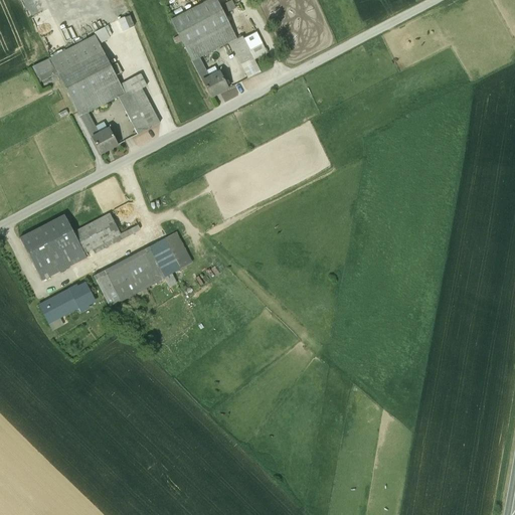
[(192,61),(197,58),(236,38),(216,0),(210,0),(171,20),(192,61)]
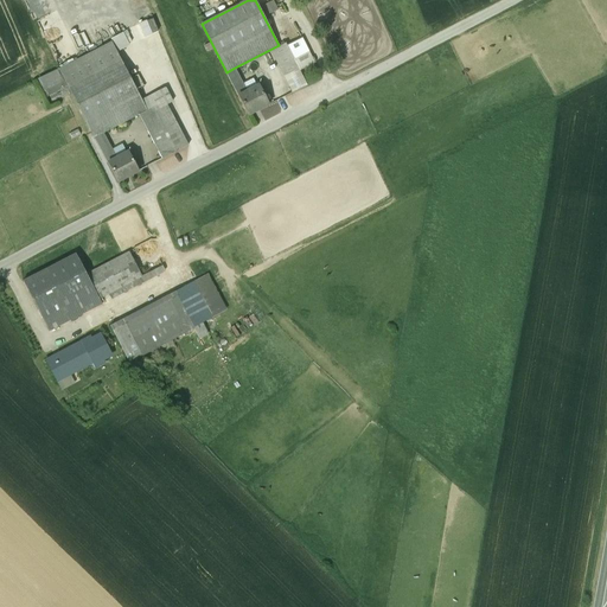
[(141,21),(146,34),(159,30),(155,17),(141,21)]
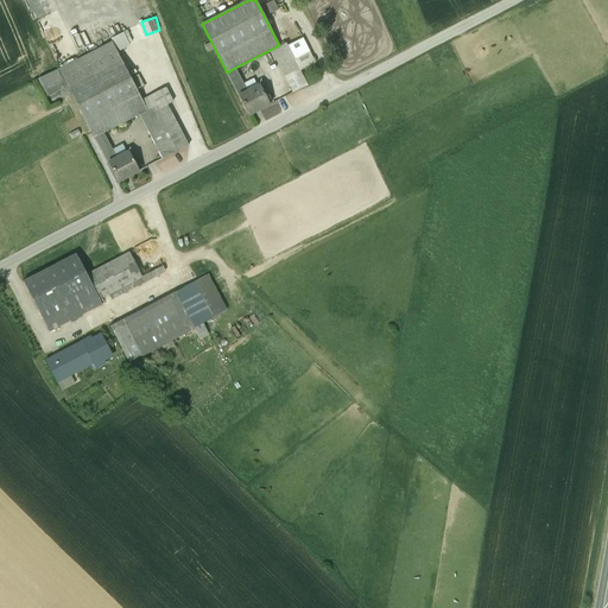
[(286,44),(271,51),(293,93),(308,86),(295,59),(309,52),(302,38),(287,46),(286,44)]
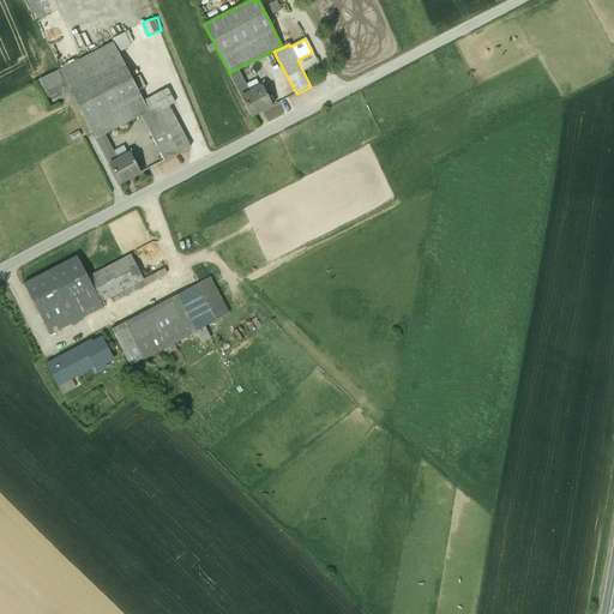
[(113,43),(40,82),(48,97),(68,88),(95,139),(102,136),(140,115),(164,162),(191,148),(169,106),(175,103),(168,90),(144,102),(113,43)]
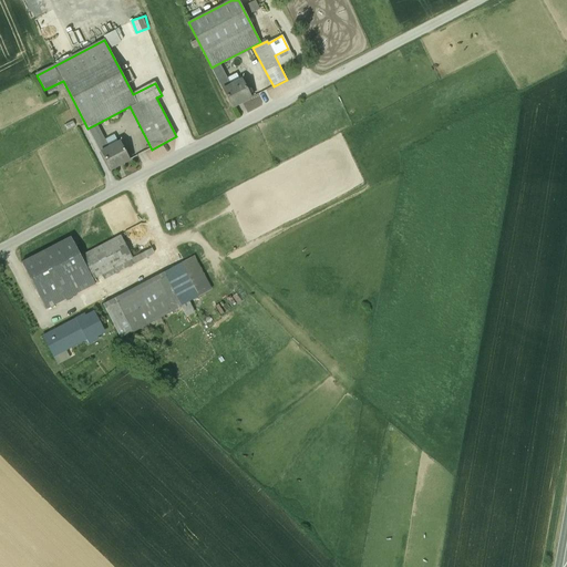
[(217,64),(212,68),(232,107),(251,98),(243,80),(228,86),(217,64)]
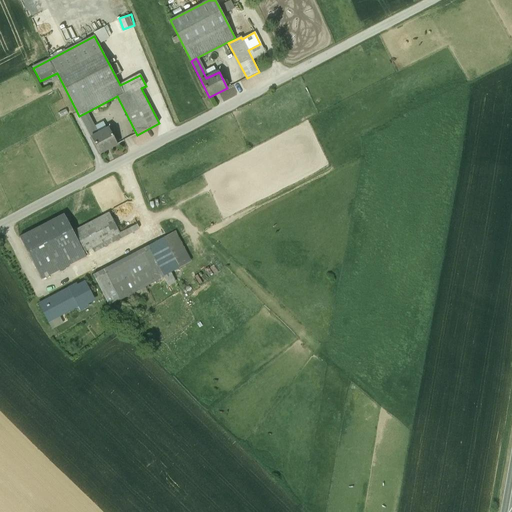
[(85,113),(79,116),(99,154),(117,145),(108,128),(96,134),(85,113)]
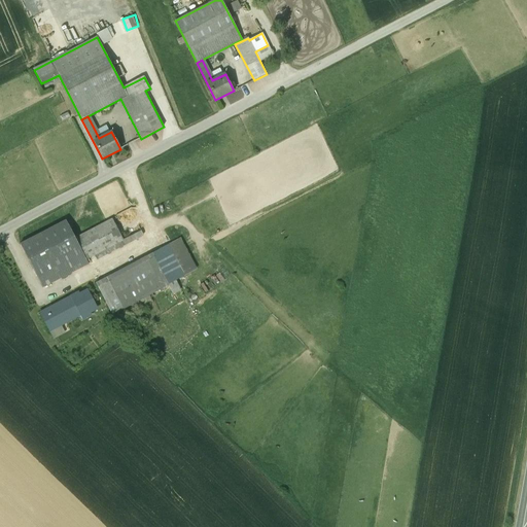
[(112,219),(75,238),(85,259),(94,255),(124,241),(112,219)]
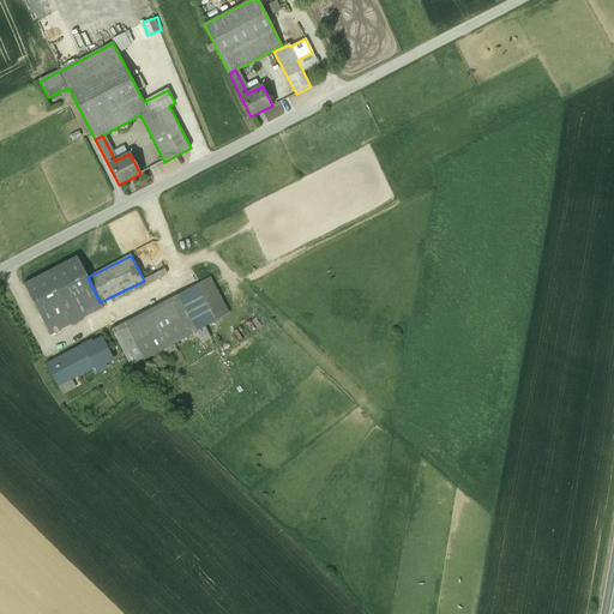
[(77,257),(23,284),(49,336),(103,308),(100,302),(88,277),(77,257)]
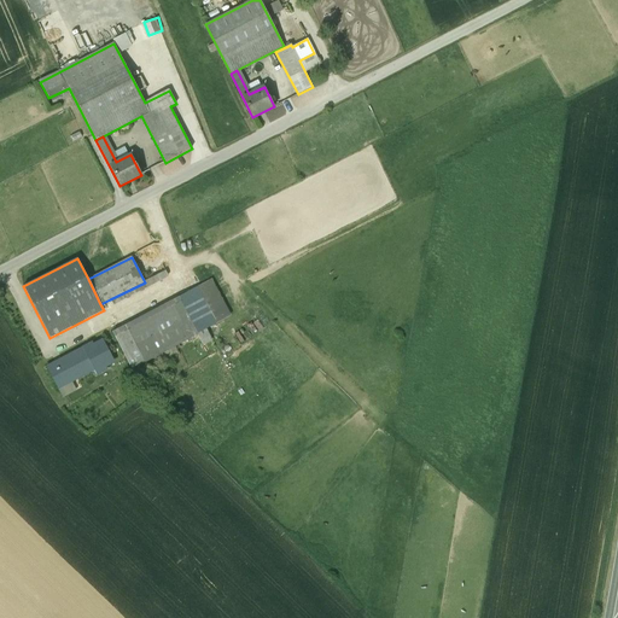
[(165,272),(145,283),(110,299),(114,305),(168,277),(165,272)]
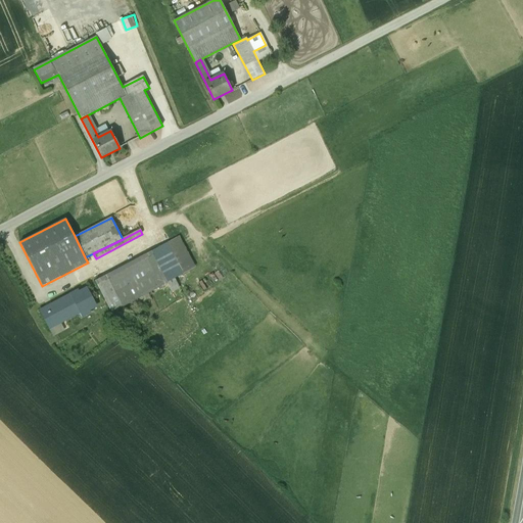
[(179,237),(151,251),(167,282),(195,268),(179,237)]
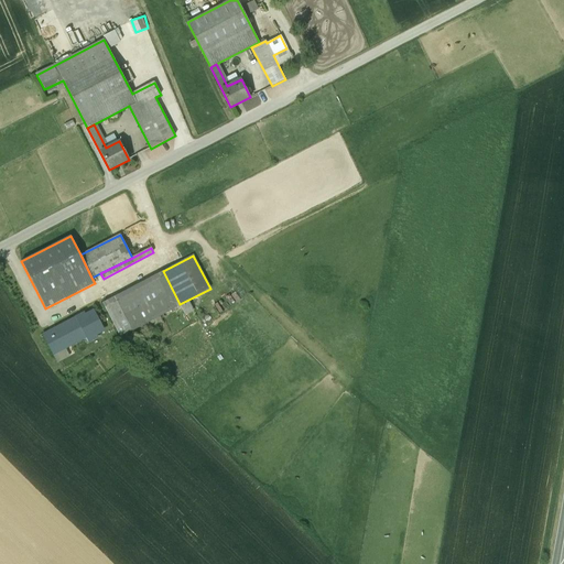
[(163,271),(102,303),(120,336),(181,305),(180,304),(163,271)]
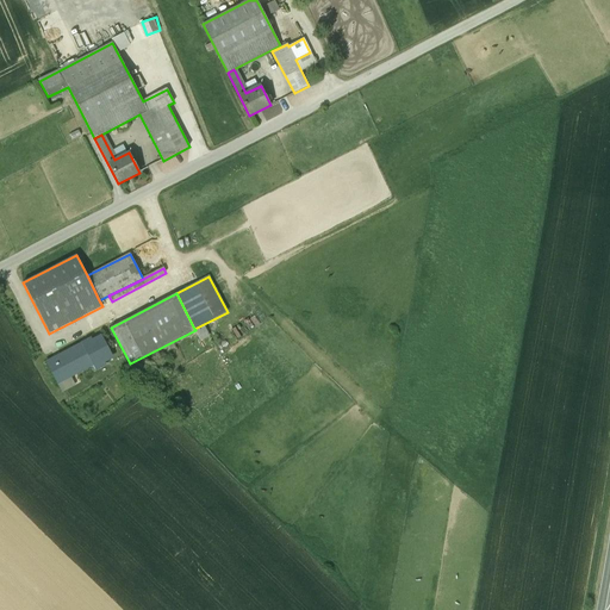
[(91,338),(81,343),(92,366),(94,371),(106,365),(105,362),(113,358),(101,335),(92,341),(91,338)]
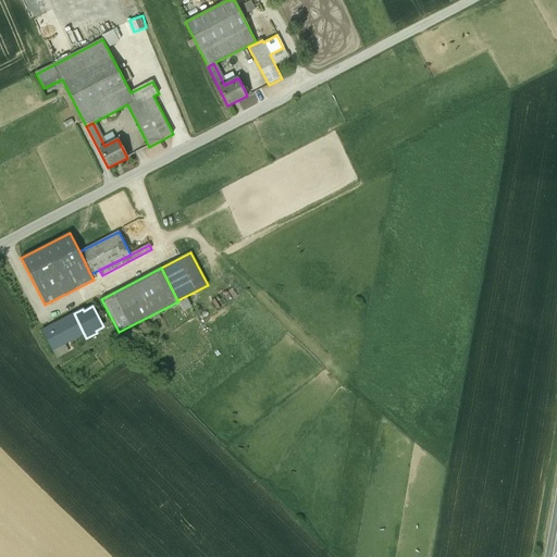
[(74,313),(41,331),(52,350),(84,334),(74,313)]
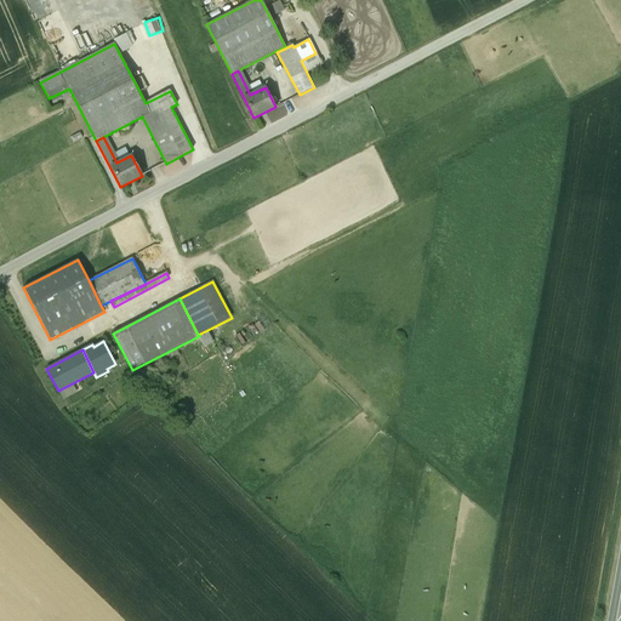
All buildings are outlined.
